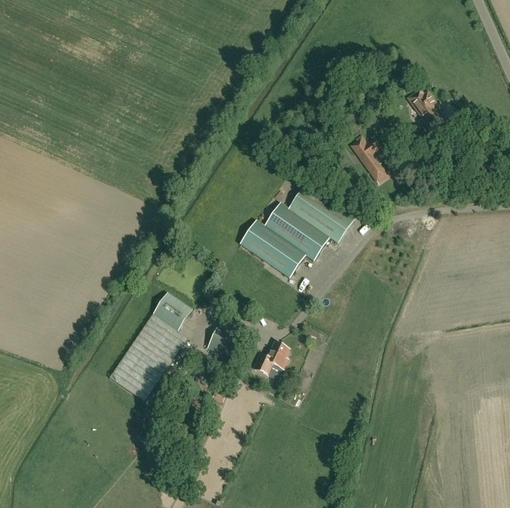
[(434,126),(429,118),(432,116),(434,102),(433,101),(434,100),(430,96),(426,90),(421,93),(420,91),(416,90),(409,95),(408,99),(411,102),(414,103),(423,115),(420,118),(428,130),(434,126)]
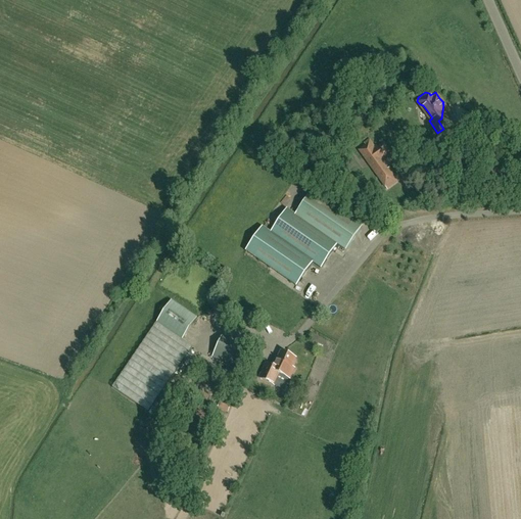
[(376,158),(382,154),(389,149),(382,139),(375,144),(376,145),(372,148),(367,142),(370,140),(368,137),(363,140),(365,143),(358,148),(385,186),(396,178),(387,164),(385,167),(381,161),(379,163),(376,158)]
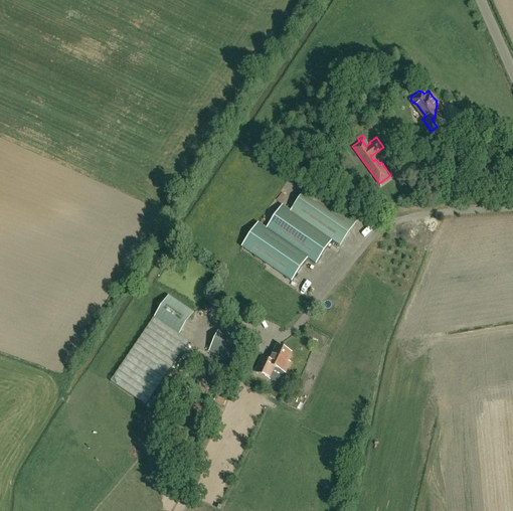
[(354,220),(305,186),(289,209),(281,203),(265,226),(257,220),(239,244),(290,279),(306,256),(314,261),(330,237),(338,243),(354,220)]
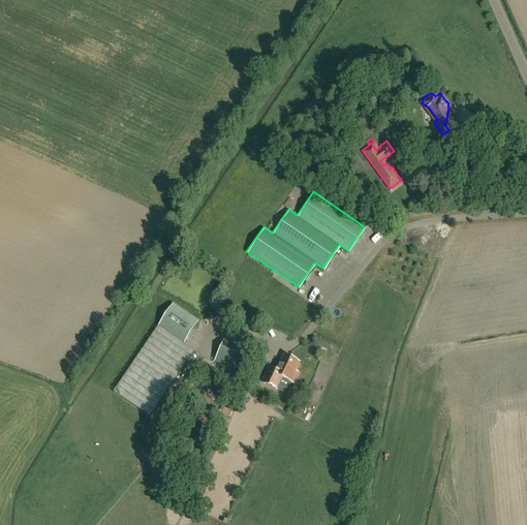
[(112,389),(148,413),(192,347),(183,340),(197,318),(172,301),(112,389)]
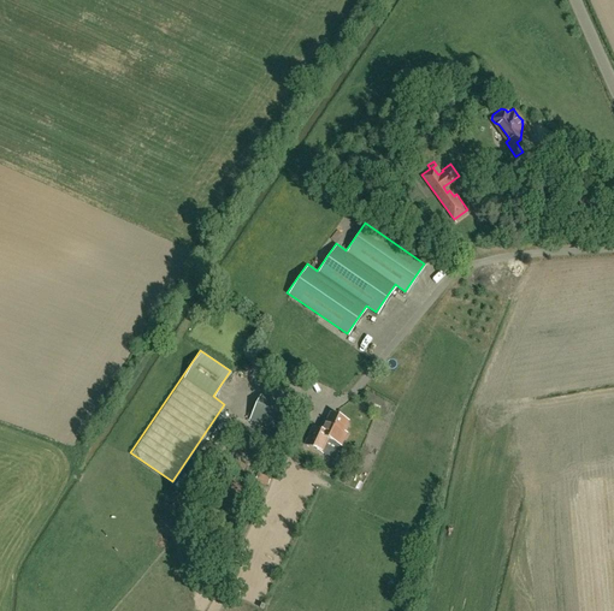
[(281,432),(290,409),(259,393),(248,417),(281,432)]
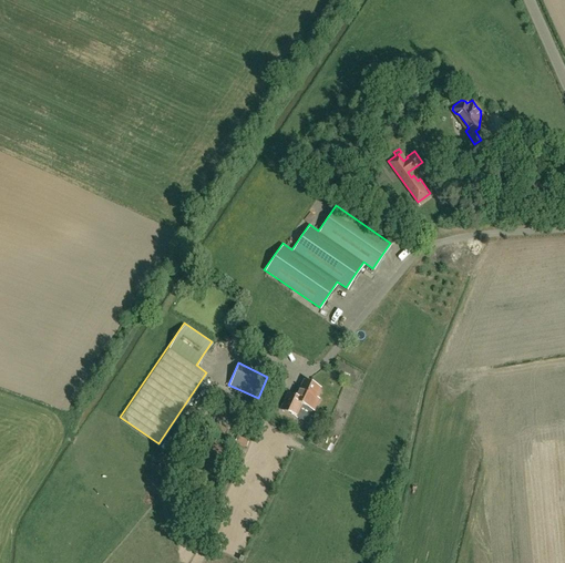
[(295,396),(287,391),(279,407),(295,415),(300,402),(311,407),(317,397),(314,396),(318,386),(302,379),(295,396)]
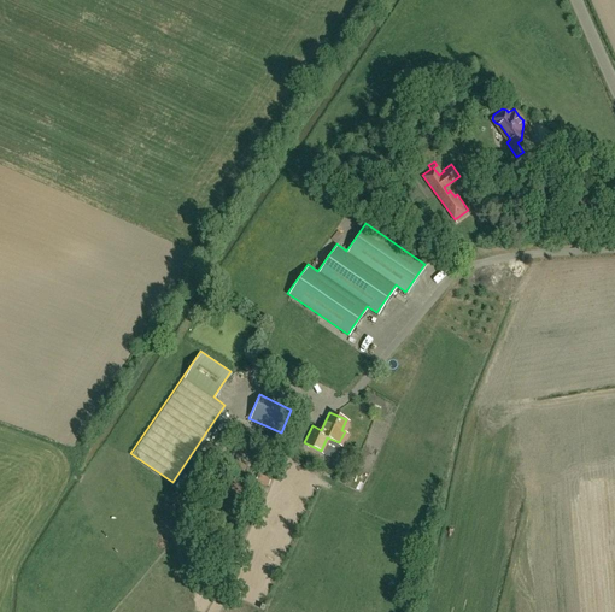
[(250,462),(264,440),(253,433),(239,454),(250,462)]
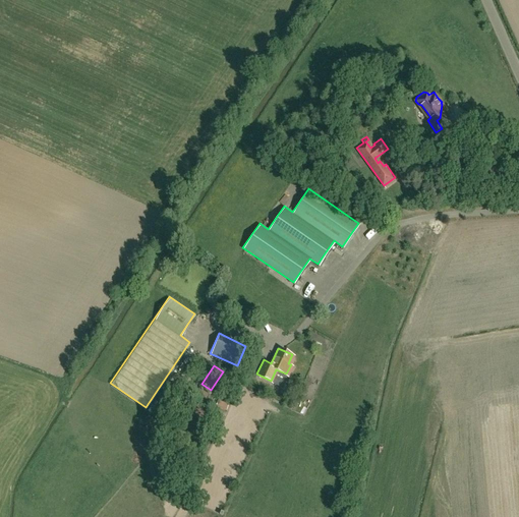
All buildings are outlined.
